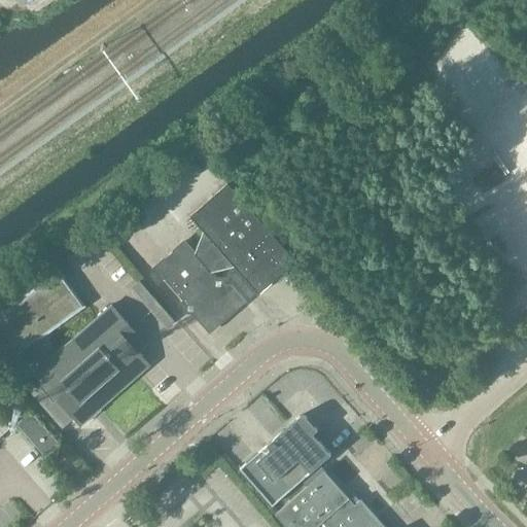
[(195,250),(194,253),(210,272),(234,267),(257,293),(286,269),(294,260),(247,207),(226,183),(189,216),(202,231),(198,242),(195,250)]
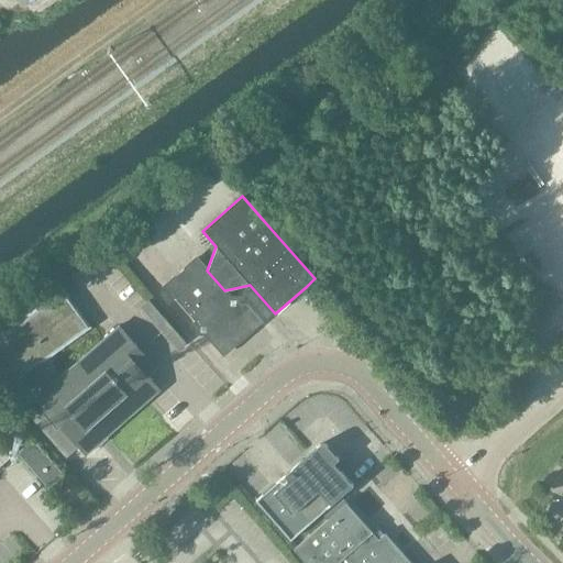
[(198,332),(203,333),(205,333),(205,334),(222,354),(258,322),(244,307),(241,310),(238,306),(238,298),(230,297),(196,258),(164,286),(198,326),(198,332)]
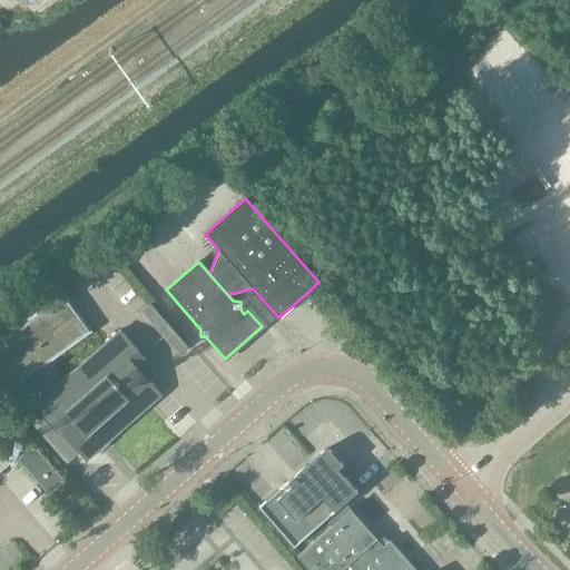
[(62,301),(55,306),(0,345),(0,385),(6,394),(25,381),(42,367),(87,335),(62,301)]
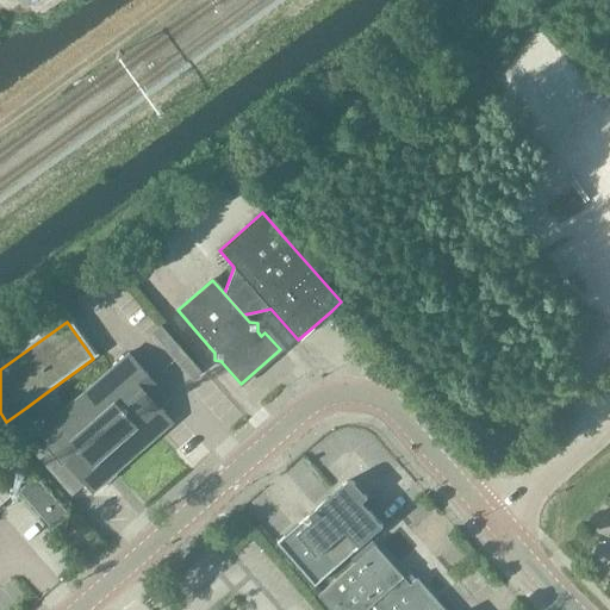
[(175,362),(191,379),(199,372),(160,325),(150,334),(175,362)]
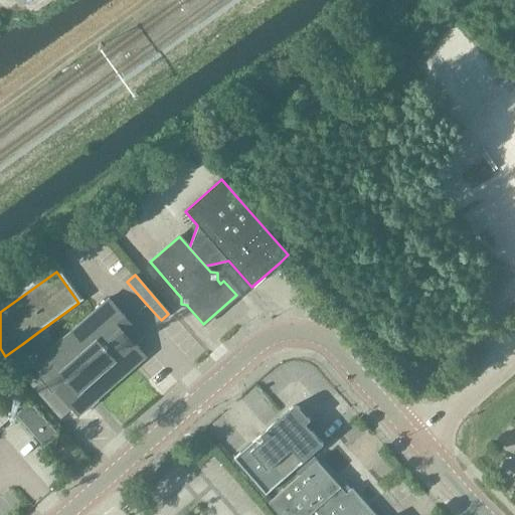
[(38,332),(22,344),(27,350),(25,352),(28,352),(29,352),(29,353),(30,353),(31,353),(32,353),(32,354),(33,354),(34,354),(35,354),(36,354),(36,353),(37,353),(38,353),(39,353),(39,352),(40,352),(41,352),(44,354),(36,360),(32,364),(41,375),(31,384),(59,416),(69,407),(76,415),(90,404),(96,399),(141,360),(144,357),(140,351),(133,344),(142,337),(111,301),(108,299),(84,319),(50,348),(48,347),(48,346),(48,345),(48,344),(48,343),(48,342),(48,341),(47,341),(47,340),(47,339),(46,339),(46,338),(45,338),(45,337),(44,337),(44,336),(43,336),(43,335),(42,335),(41,335),(41,334),(40,334),(39,334),(39,333),(38,332)]
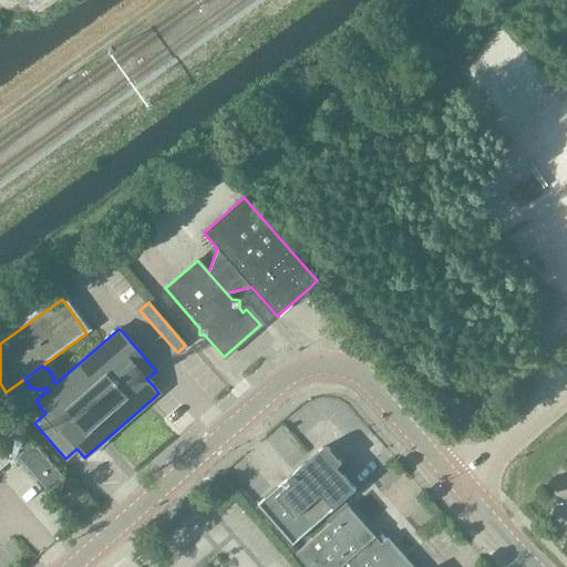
[(19,456),(50,492),(65,478),(34,443),(19,456)]
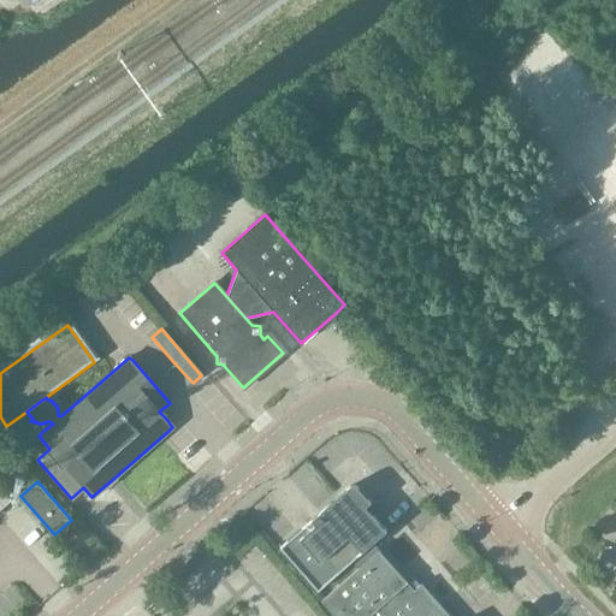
[(0,510),(12,501),(0,486),(0,510)]
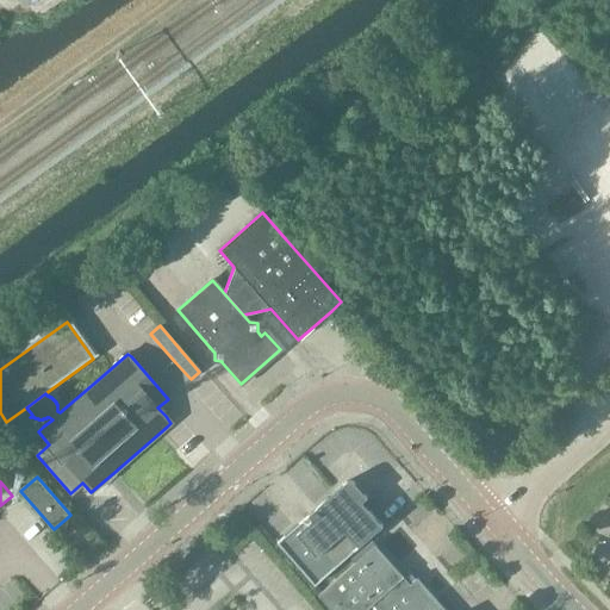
[(343,485),(278,543),(315,585),(383,526),(362,503),(367,498),(355,485),(353,484),(350,483),(348,483),(346,484),(343,485)]
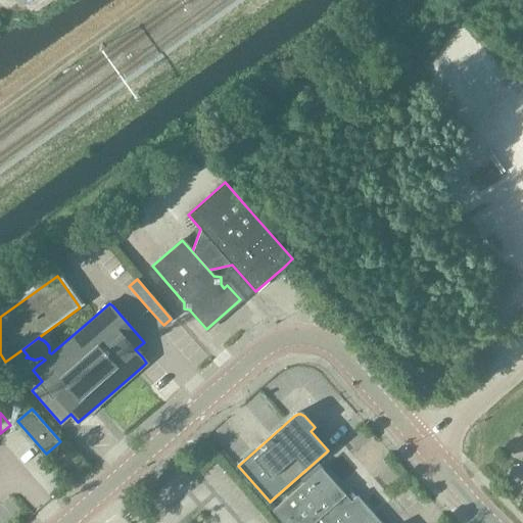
[(381,522),(358,495),(351,502),(322,467),(273,511),(284,522),(314,522),(319,518),(323,522),(381,522)]
